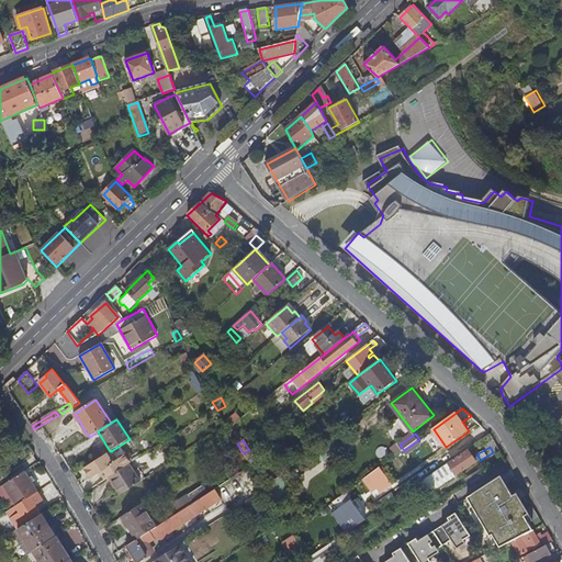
[(469,450),(419,484),(425,493),(436,485),(438,489),(476,462),(469,450)]
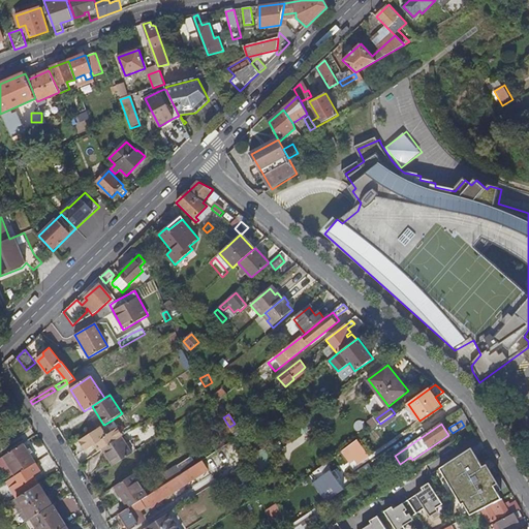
[(80,441),(85,450),(98,443),(102,449),(120,437),(122,436),(117,429),(111,433),(104,425),(103,425),(100,427),(101,428),(80,441)]
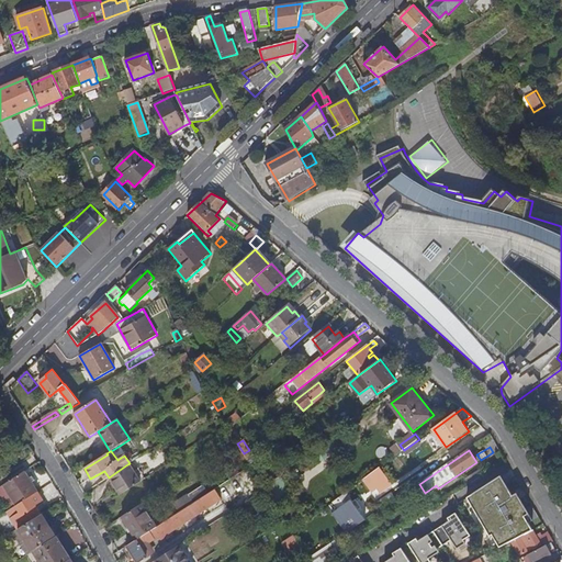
[(108,478),(113,487),(120,496),(139,483),(127,464),(109,478),(108,478)]
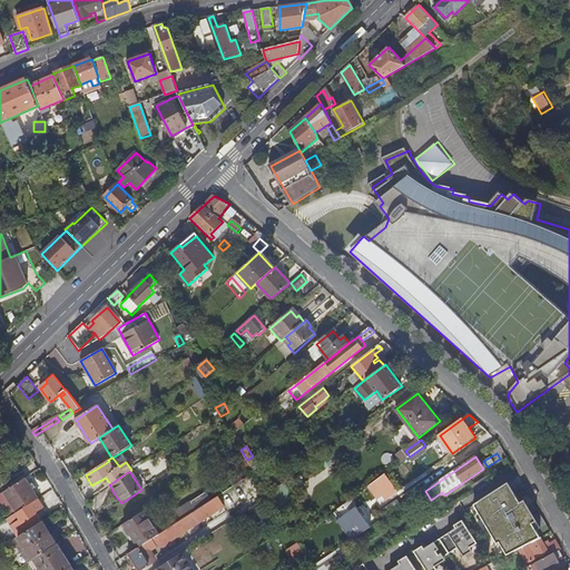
[(385,474),(370,487),(377,498),(384,494),(394,487),(385,474)]
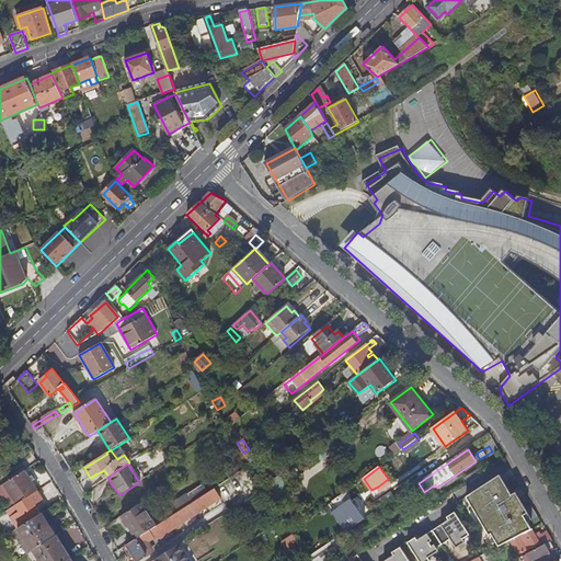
[(483,473),(480,469),(464,480),(467,484),(483,473)]
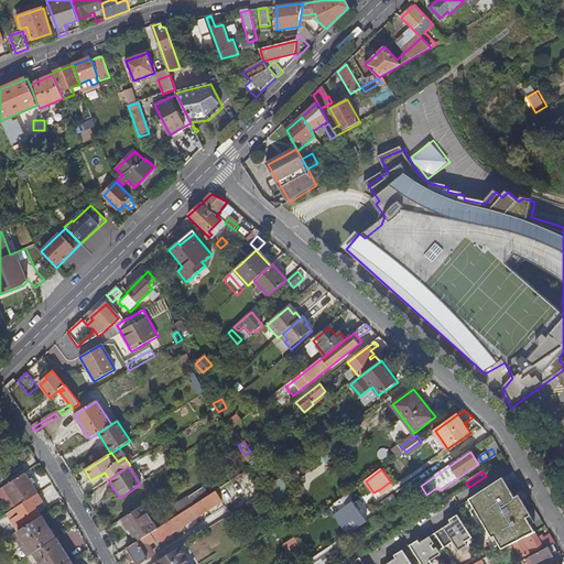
[(24,474),(0,489),(0,495),(11,512),(15,509),(17,508),(38,495),(24,474)]
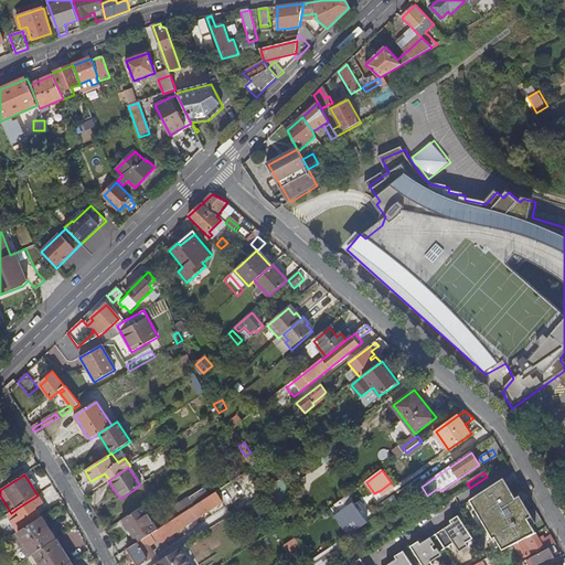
[(413,475),(397,486),(402,491),(416,480),(413,475)]
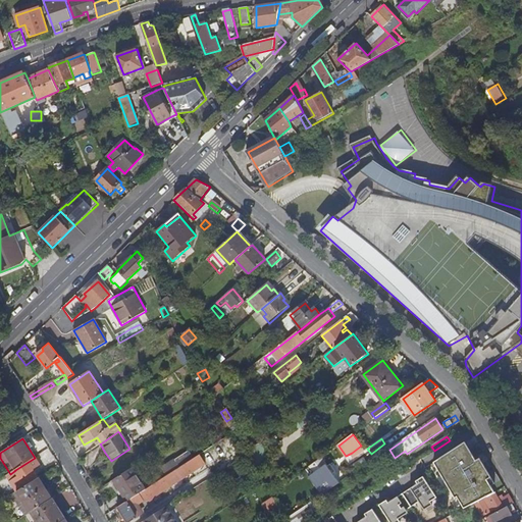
[(464,442),(455,449),(460,456),(469,450),(464,442)]
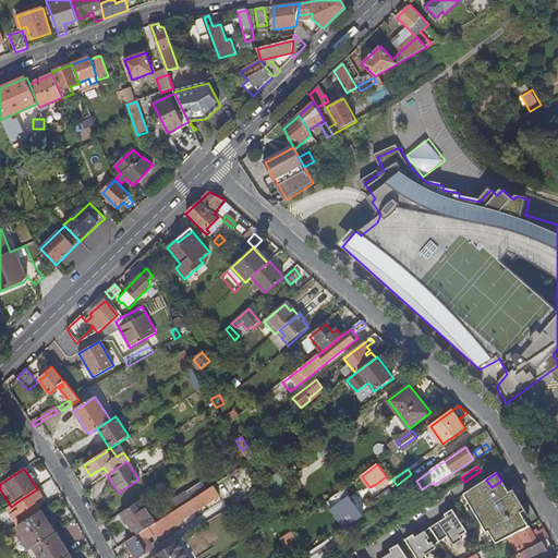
[(386,476),(376,484),(379,488),(389,482),(386,476)]
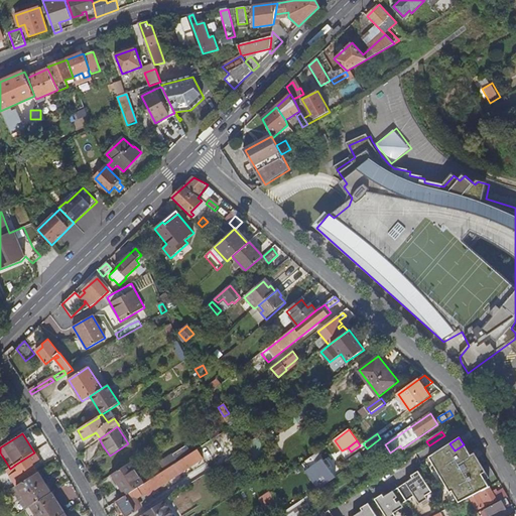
[(166,450),(160,443),(156,446),(161,454),(166,450)]
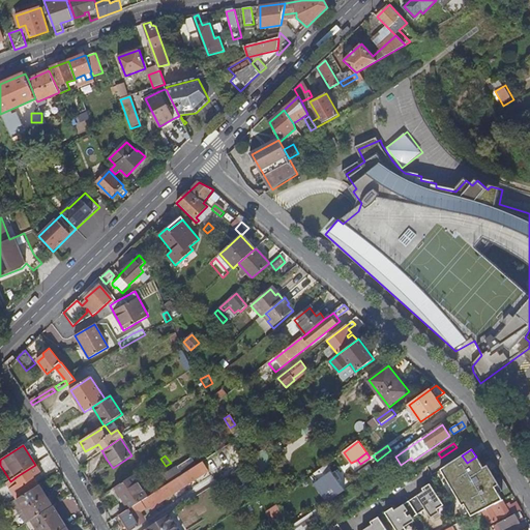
[(462,455),(440,469),(462,506),(464,505),(471,518),(482,510),(491,524),(503,517),(503,519),(510,514),(505,505),(491,480),(495,478),(487,465),(482,467),(476,457),(467,463),(462,455)]
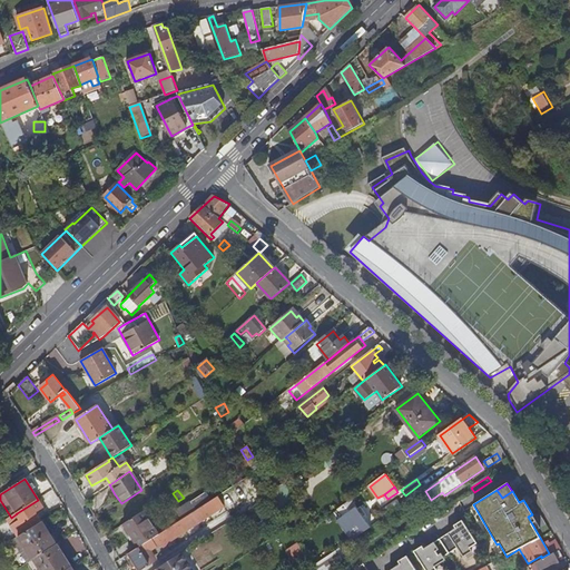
[(173,493),(167,497),(173,504),(178,501),(173,493)]
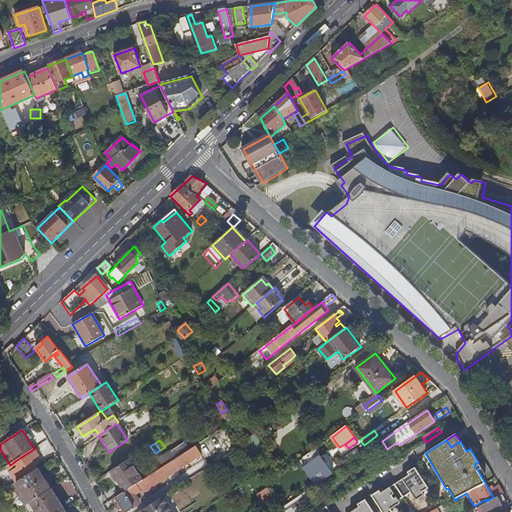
[(172,451),(176,459),(189,451),(184,443),(172,451)]
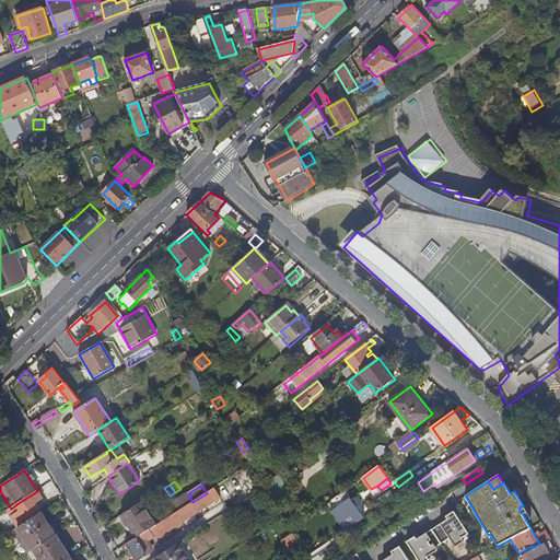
[(135,539),(139,546),(147,541),(147,543),(160,535),(161,537),(220,498),(214,488),(207,493),(193,502),(155,526),(137,538),(135,539)]
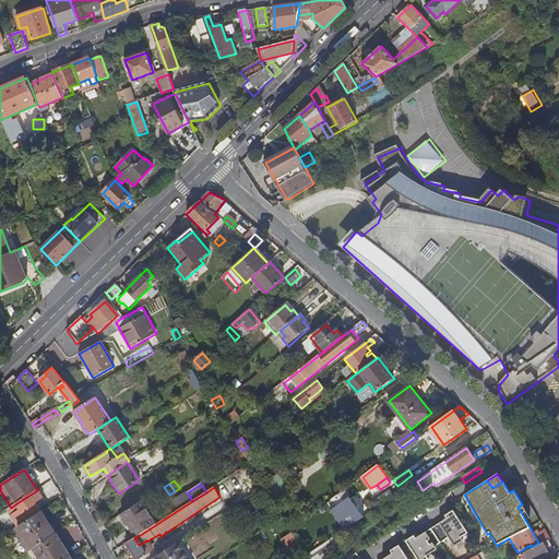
[(10,516),(18,528),(40,513),(35,504),(44,500),(37,490),(16,503),(15,504),(20,510),(10,516)]
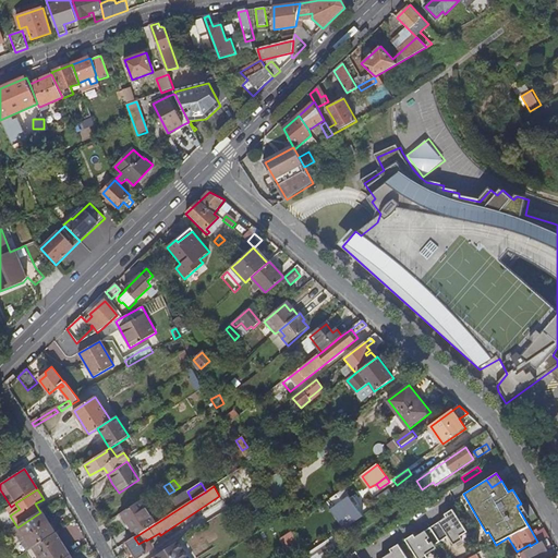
[(361,513),(344,490),(332,500),(331,499),(326,502),(331,510),(337,507),(348,522),(361,513)]
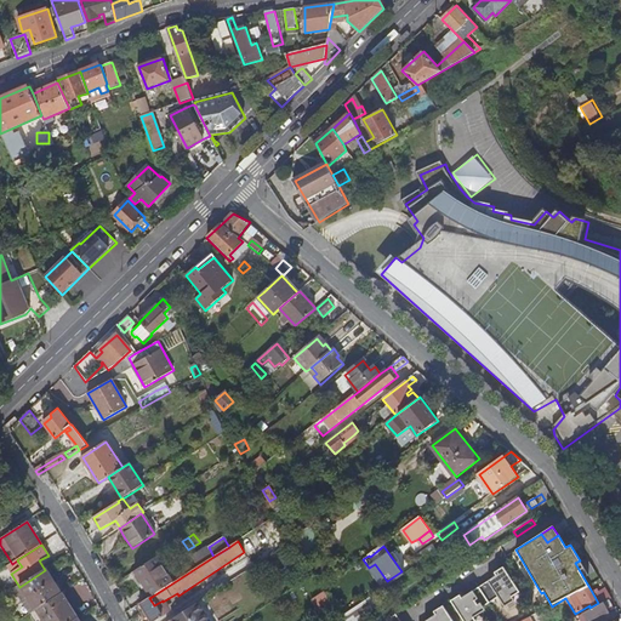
[(405,571),(411,567),(399,546),(392,551),(405,571)]
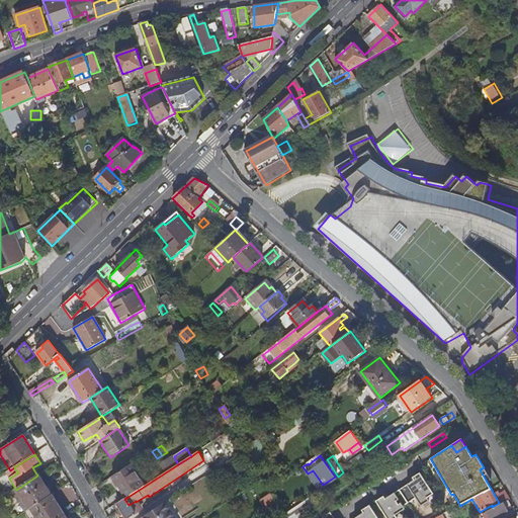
[(112,477),(126,498),(144,487),(131,464),(112,477)]
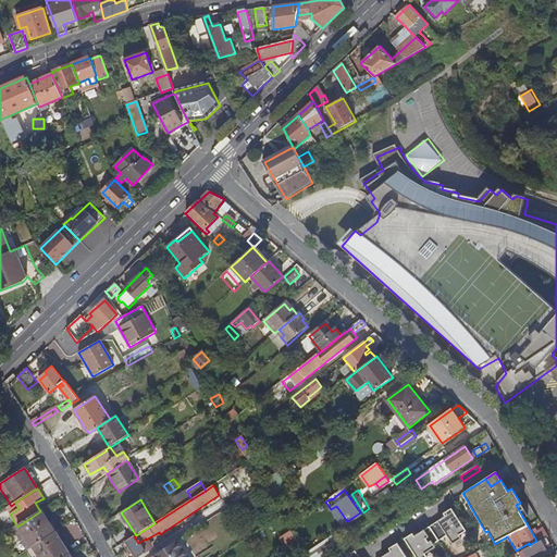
[(20,508),(15,503),(11,506),(7,509),(10,515),(20,508)]
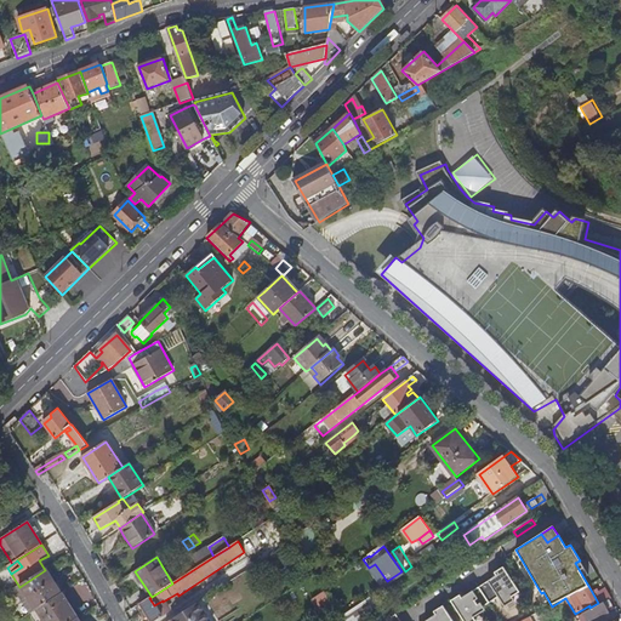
[(519,592),(503,568),(495,573),(496,576),(462,599),(460,596),(450,602),(463,620),(474,620),(473,619),(483,613),(480,609),(499,597),(505,608),(514,600),(512,597),(519,592)]
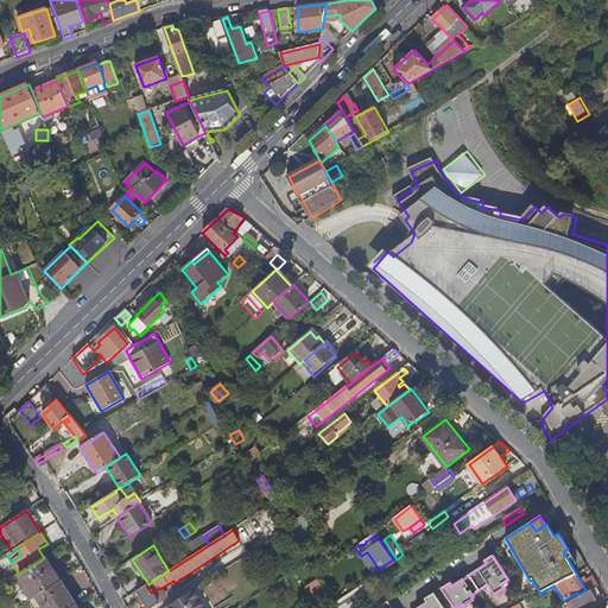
[(35,597),(37,596),(59,582),(44,558),(19,575),(35,597)]
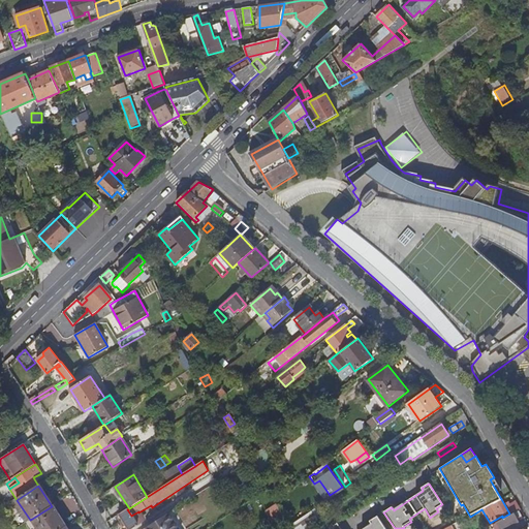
[(508,502),(504,504),(509,514),(510,515),(520,510),(521,509),(516,501),(510,504),(508,502)]
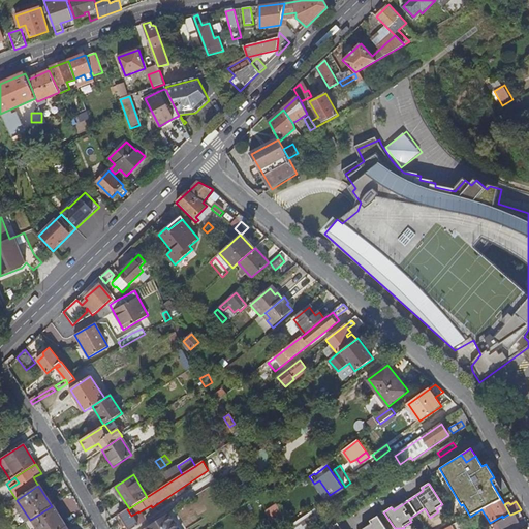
[(32,519),(38,528),(63,528),(65,528),(52,506),(32,519)]
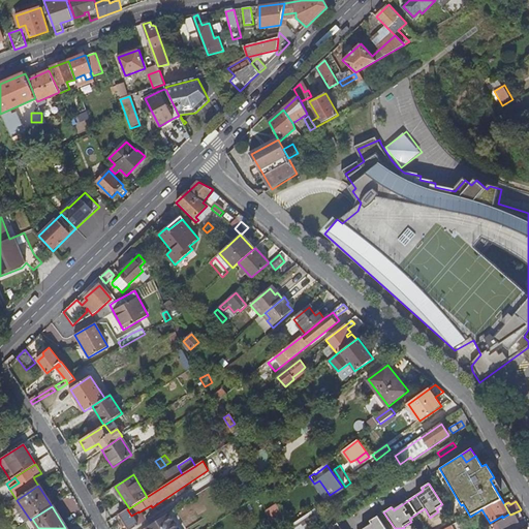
[(133,528),(138,526),(131,516),(127,509),(119,515),(127,528),(133,528)]
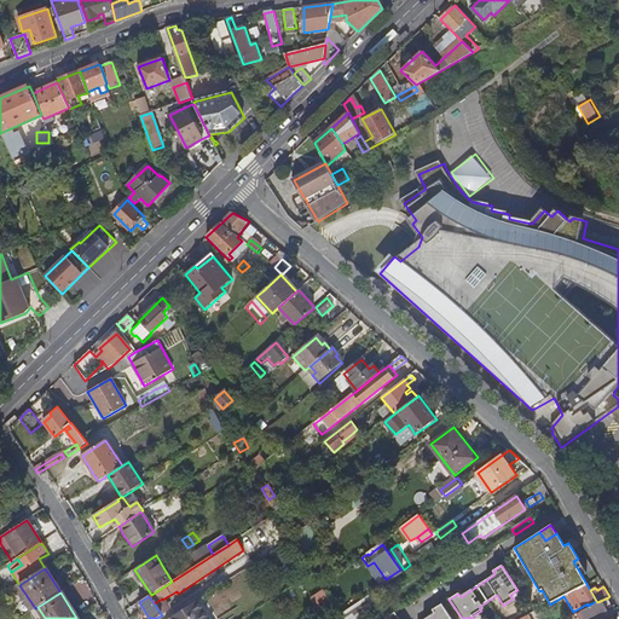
[(204,596),(172,618),(219,618),(215,613),(204,596)]
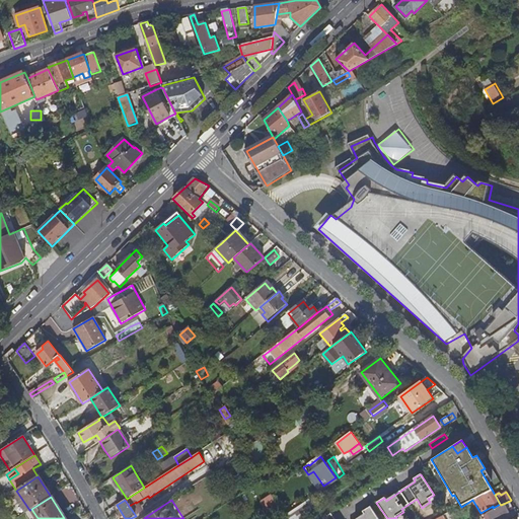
[(317,513),(309,501),(285,516),(287,518),(303,518),(307,517),(308,518),(317,513)]
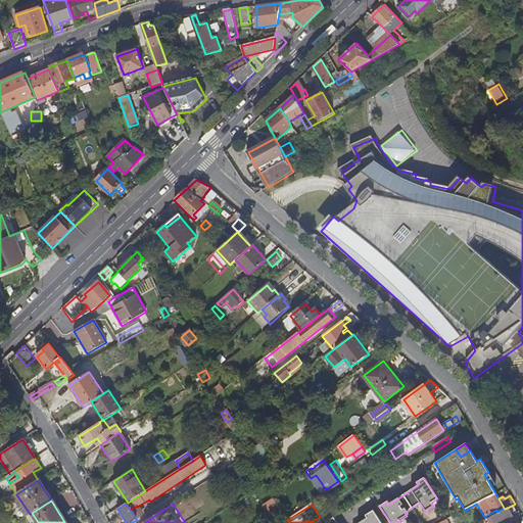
[(491,516),(491,517),(494,522),(496,522),(518,512),(514,505),(505,509),(491,516)]
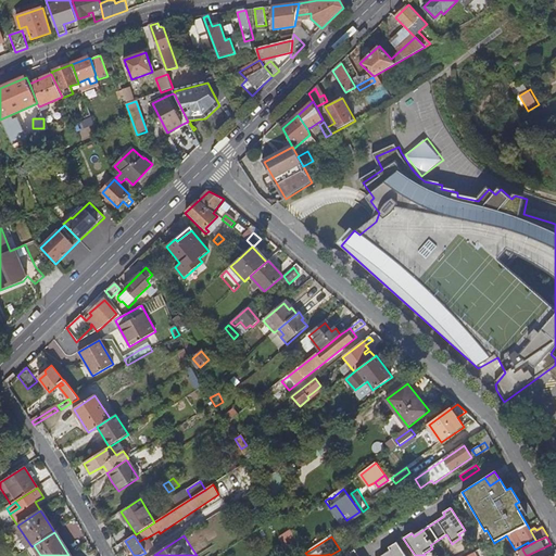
[(404,555),(396,543),(389,548),(391,551),(382,555),(357,555),(354,551),(345,555),(404,555)]
